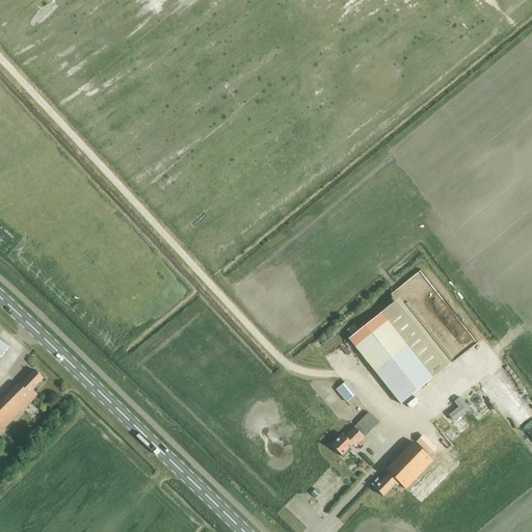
[(429,271),(411,285),(434,315),(447,306),(444,301),(449,297),(429,271)]
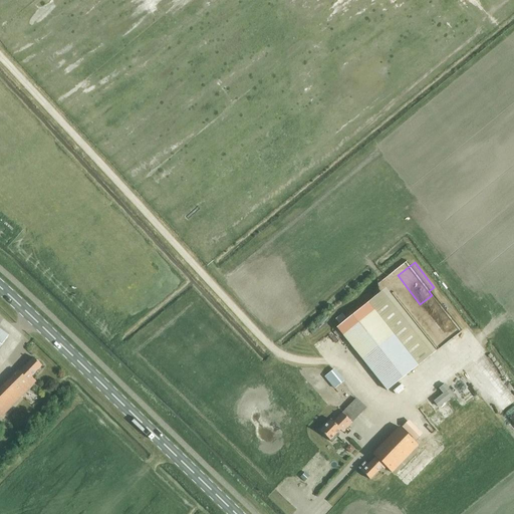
[(336,327),(387,391),(435,351),(384,288),(336,327)]
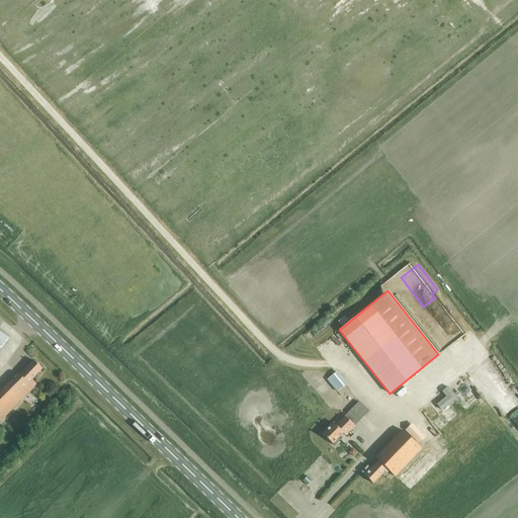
[(0,351),(9,338),(0,331),(0,351)]
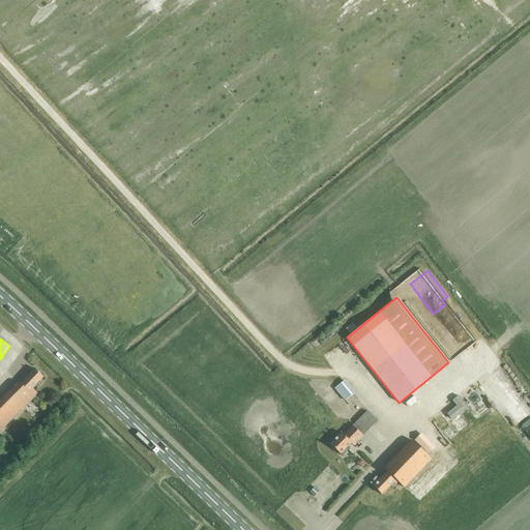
[(341,362),(351,353),(342,344),(331,353),(341,362)]
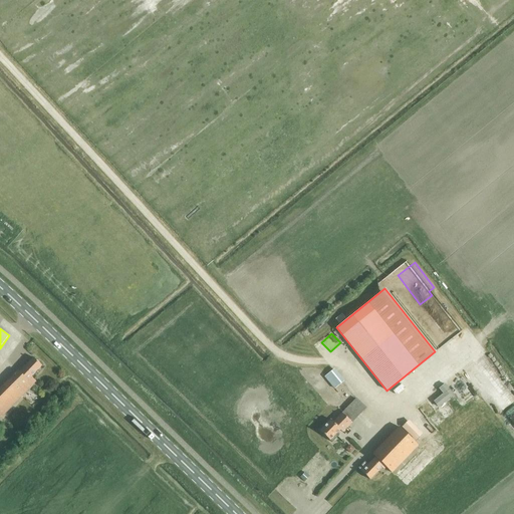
[(36,381),(31,376),(42,365),(33,356),(19,371),(17,369),(0,387),(0,418),(0,419),(36,381)]
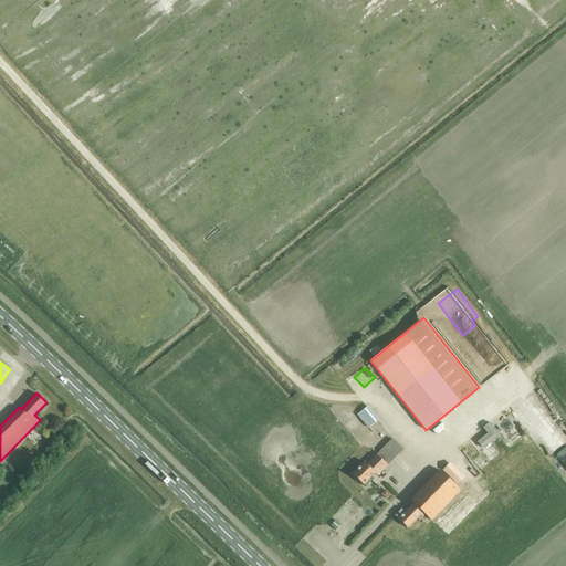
[(386,425),(390,430),(397,422),(392,418),(386,425)]
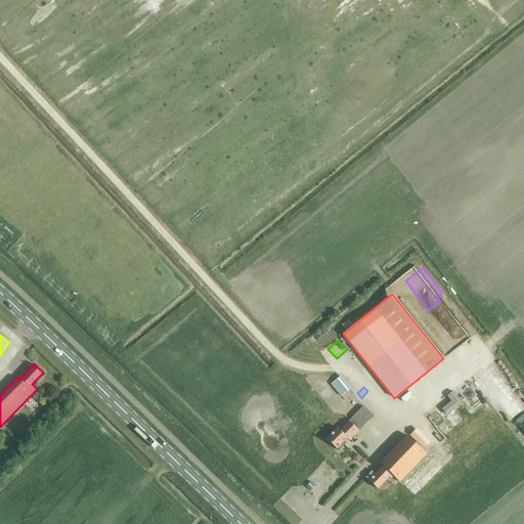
[(471,402),(483,397),(480,388),(468,392),(471,402)]
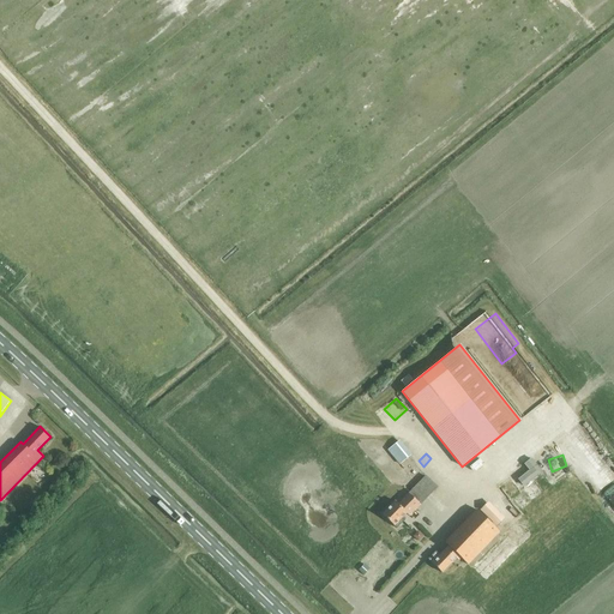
[(356,491),(371,492),(372,483),(378,483),(378,474),(374,474),(374,480),(356,479),(356,491)]
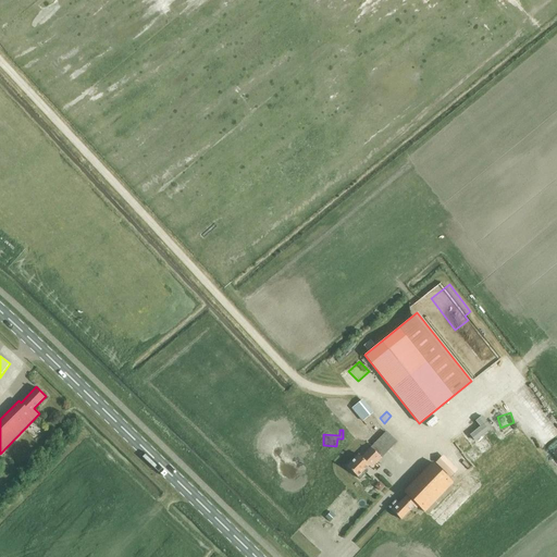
[(370,465),(372,468),(397,442),(387,432),(361,458),(358,454),(346,466),(360,480),(368,472),(366,470),(370,465)]
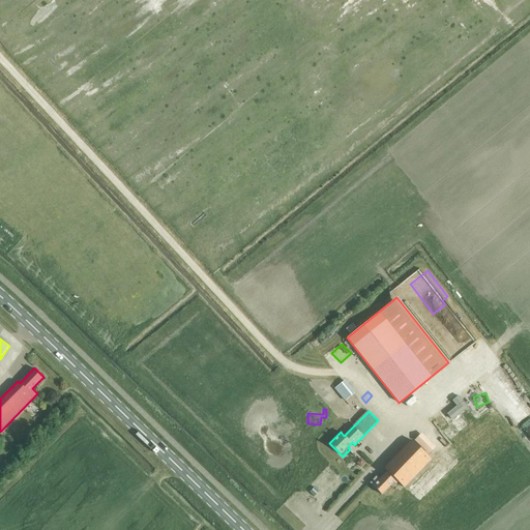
[(414,440),(429,454),(436,447),(421,433),(414,440)]
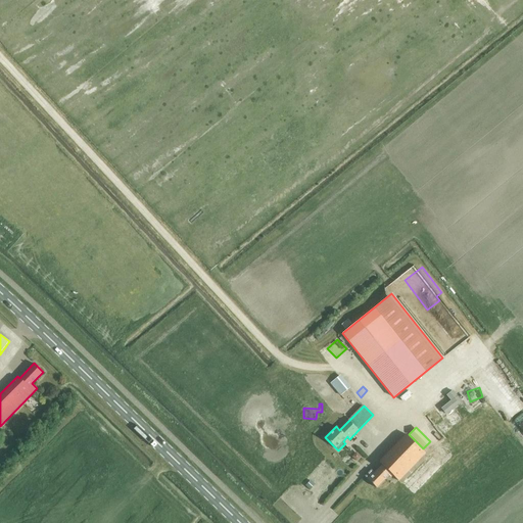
[(392,475),(397,481),(425,453),(406,434),(379,462),(382,465),(374,473),(371,470),(365,476),(376,487),(388,475),(390,477),(392,475)]
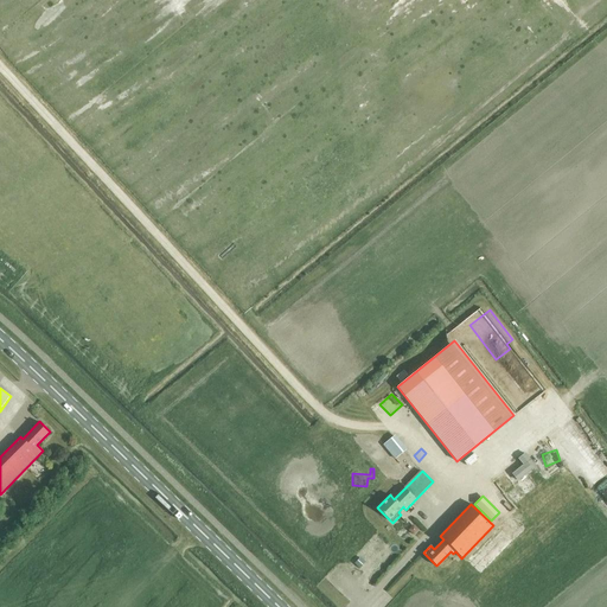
[(353,587),(362,577),(343,561),(334,570),(353,587)]
